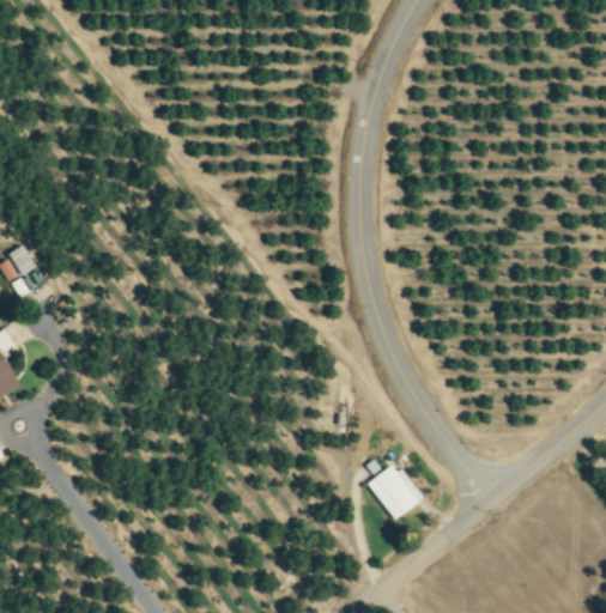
[(8,254),(22,275),(37,267),(23,244),(8,254)]
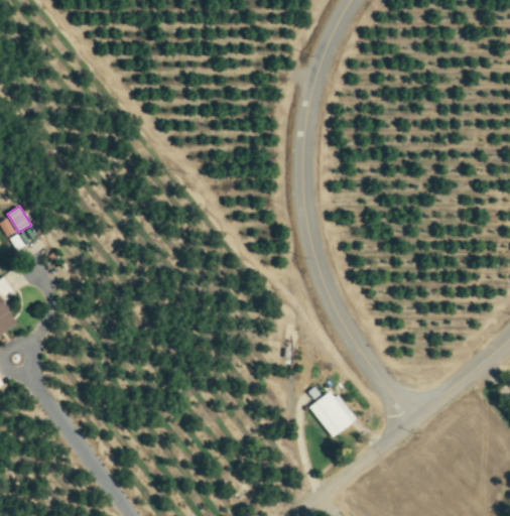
[(0,222),(0,223),(7,236),(16,231),(8,218),(0,222)]
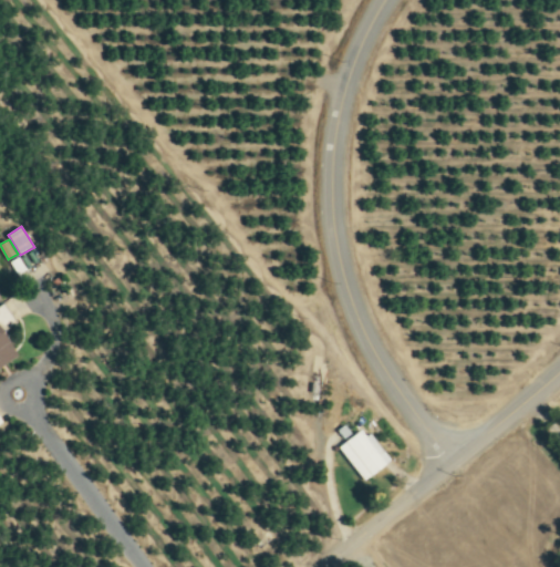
[(0,305),(0,331),(16,321),(3,303),(0,305)]
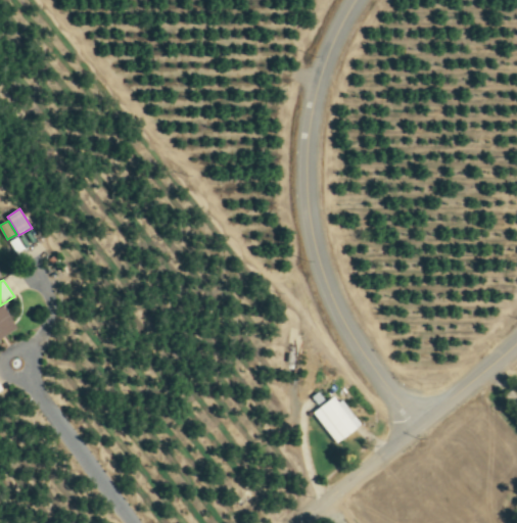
[(0,339),(15,329),(0,306),(0,339)]
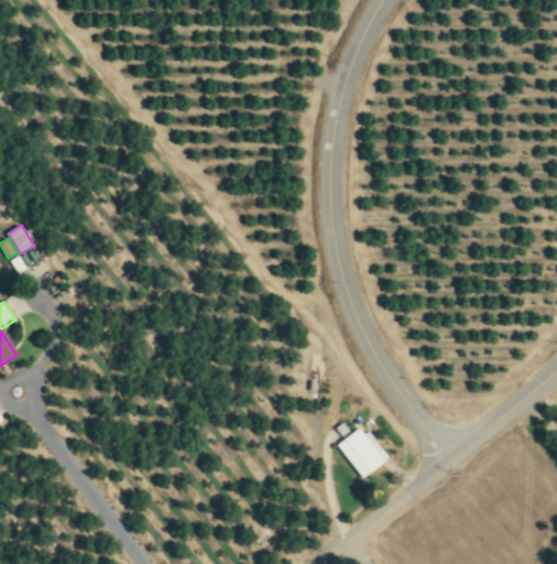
[(389,461),(366,424),(338,443),(362,478),(389,461)]
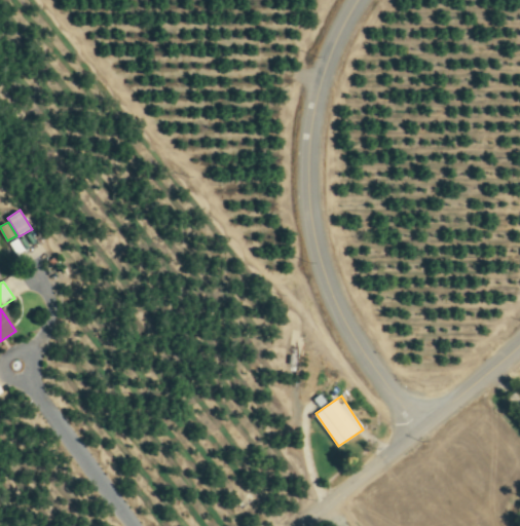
All buildings are outlined.
